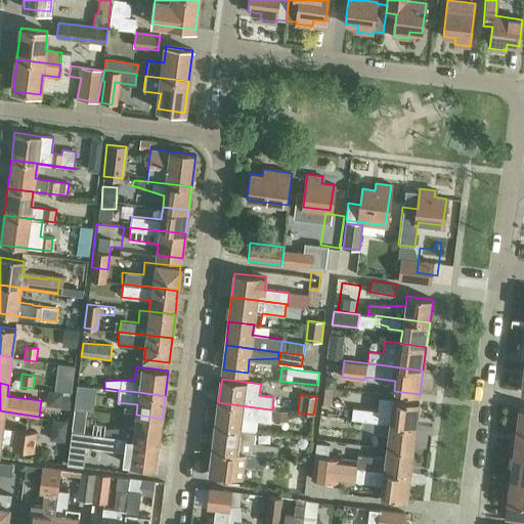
[(292,406),(292,396),(275,396),(275,406),(292,406)]
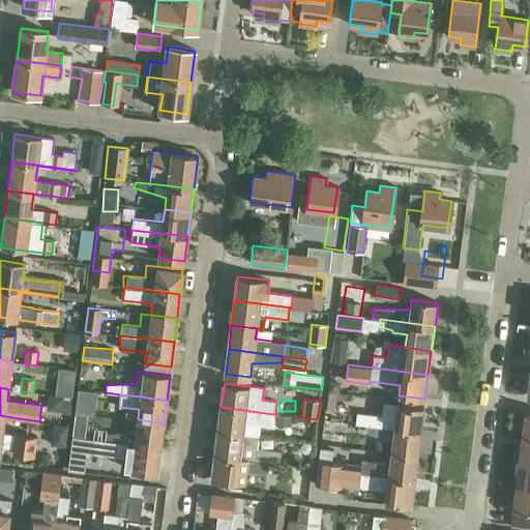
[(366,425),(420,433),(423,407),(383,402),(382,415),(357,412),(355,423),(366,424),(366,425)]
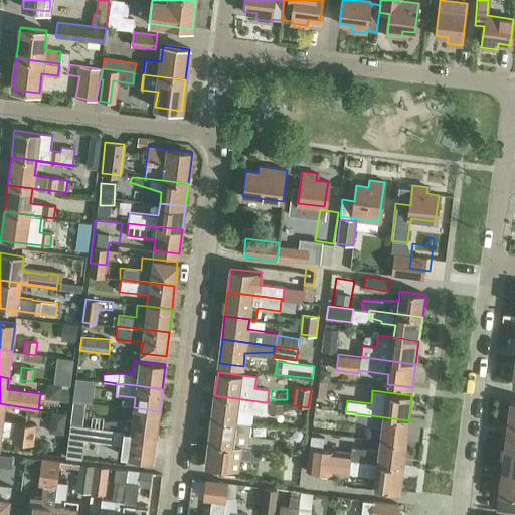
[(267,414),(266,402),(214,395),(212,418),(251,423),(252,412),(267,414)]
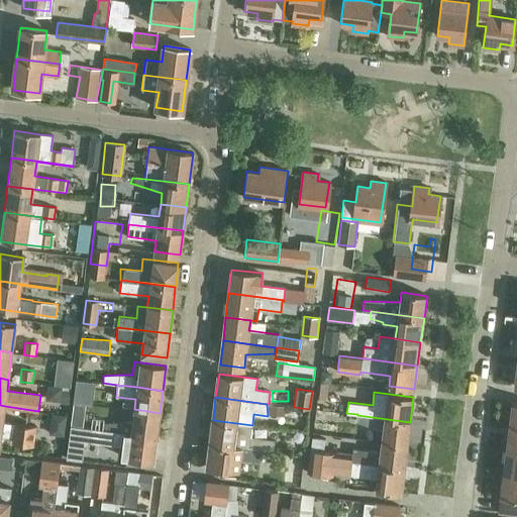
[(0,442),(1,434),(13,436),(12,443),(33,445),(36,427),(26,425),(3,422),(4,408),(5,406),(0,405),(0,442)]
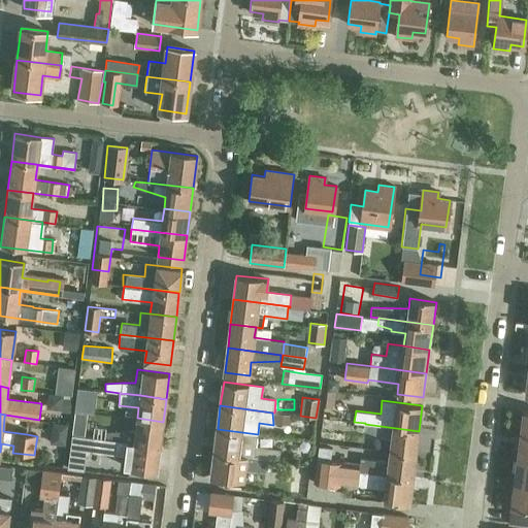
[(276,415),(276,423),(289,424),(289,416),(276,415)]
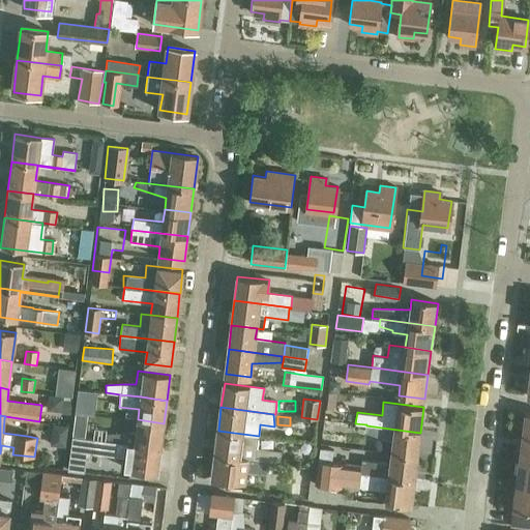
[(105,440),(105,441),(135,444),(160,447),(164,423),(138,419),(137,433),(106,434),(105,440)]
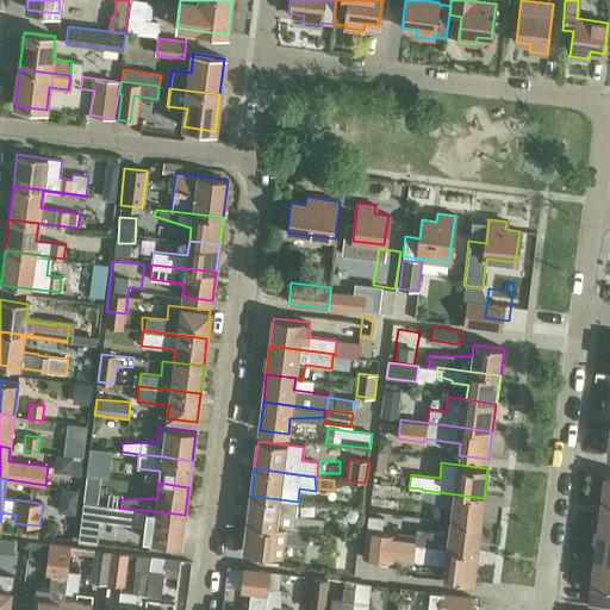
[(480,526),(484,498),(422,490),(419,495),(453,505),(450,522),(480,526)]
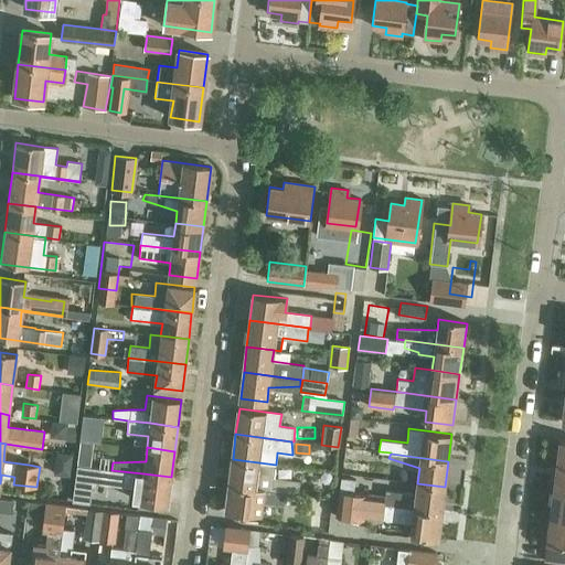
[(274,478),(276,465),(233,459),(228,486),(299,494),(300,481),(274,478)]
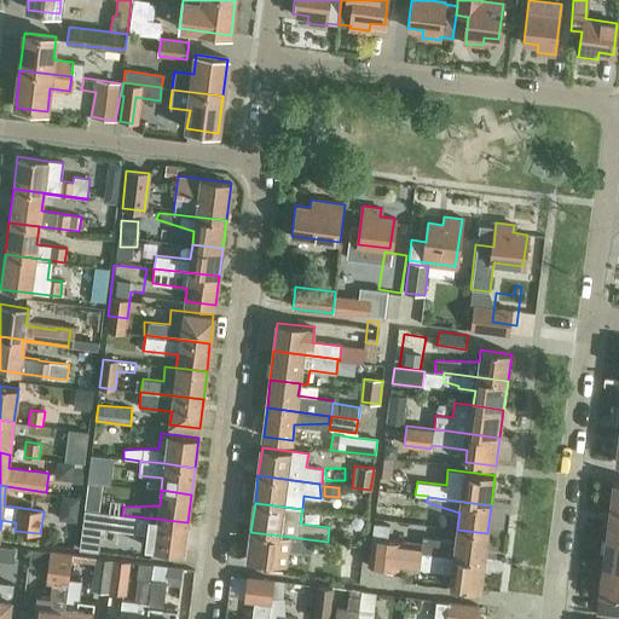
[(85,509),(79,549),(94,550),(97,527),(149,533),(146,547),(184,551),(187,522),(157,519),(122,515),(122,514),(99,510),(85,509)]
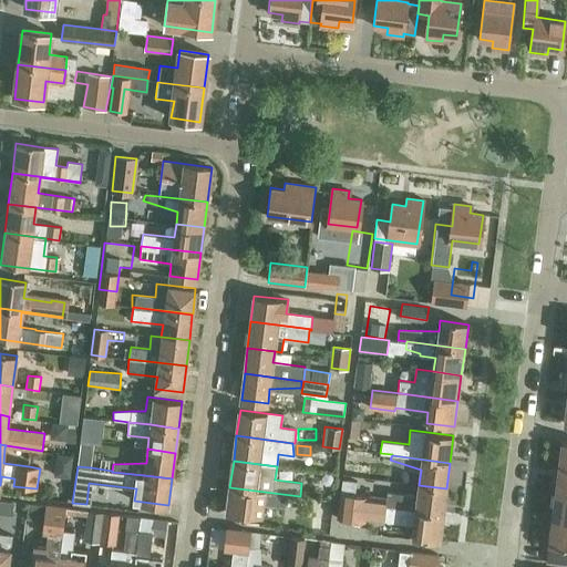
[(566,468),(559,467),(556,493),(566,494),(566,468)]
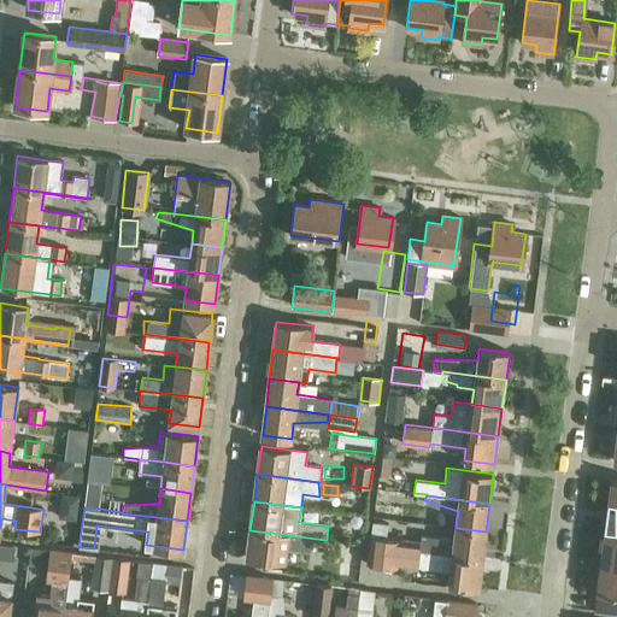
[(374,522),(369,564),(383,566),(387,539),(388,539),(389,524),(374,522)]
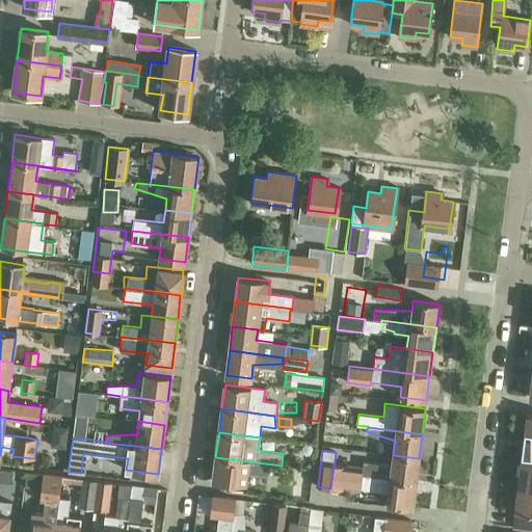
[(364,469),(363,476),(416,483),(419,458),(393,455),(392,464),(364,461),(364,469)]
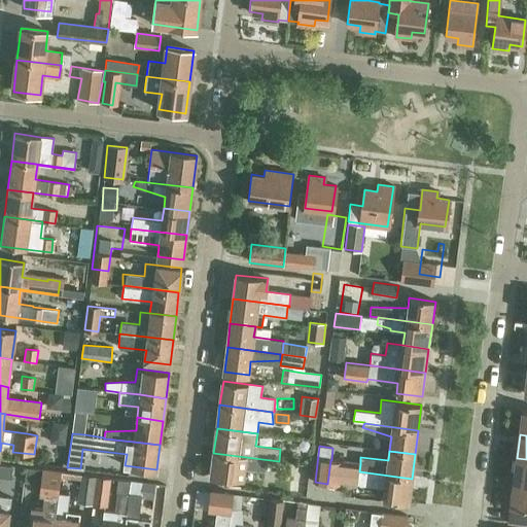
[(277,472),(279,461),(213,453),(211,477),(245,481),(246,468),(277,472)]
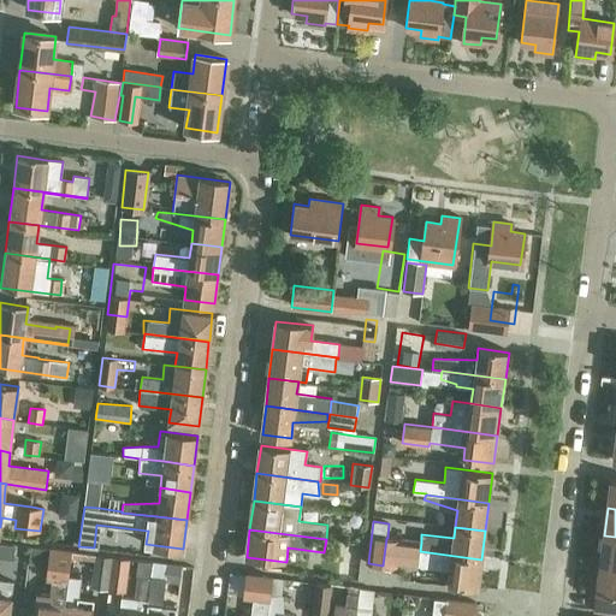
[(615,537),(604,535),(600,564),(615,566),(615,537)]
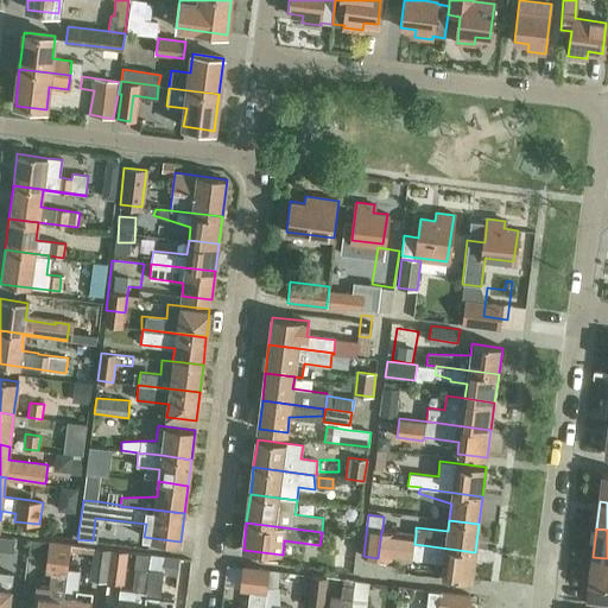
[(381,531),(378,558),(392,559),(392,555),(412,557),(413,545),(415,544),(416,536),(394,532),(382,531),(381,531)]
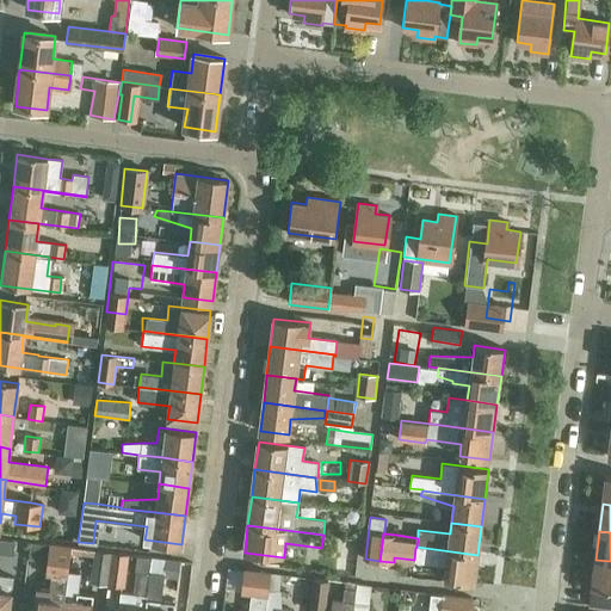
[(62,610),(71,547),(50,544),(47,575),(51,575),(50,590),(37,587),(34,610),(62,610)]
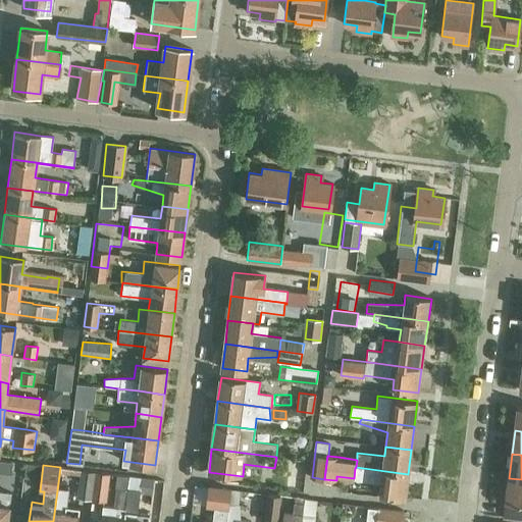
[(93,499),(96,469),(82,467),(77,497),(93,499)]
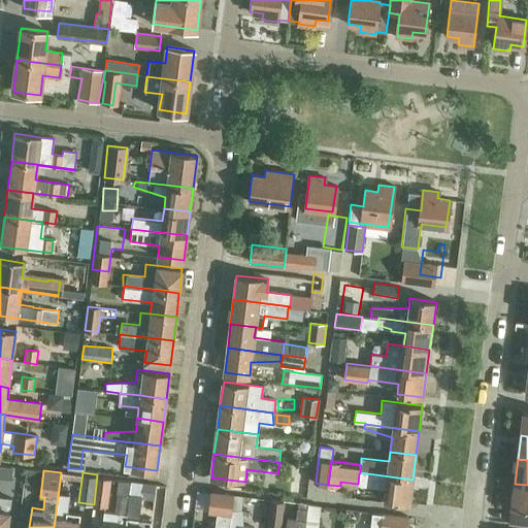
[(358,484),(358,485),(386,489),(384,500),(409,503),(413,480),(360,472),(359,473),(358,484)]
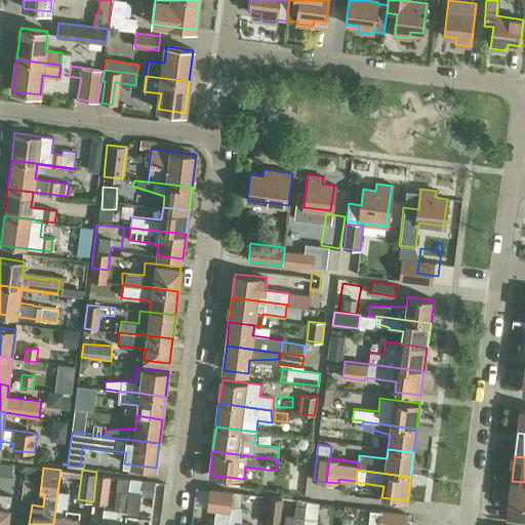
[(96,472),(93,501),(107,503),(111,473),(96,472)]
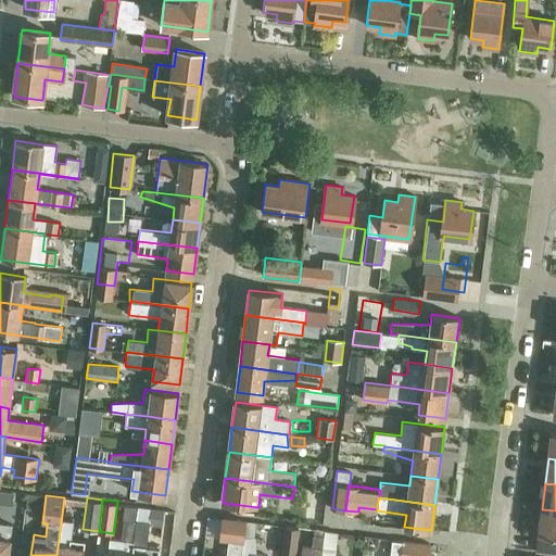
[(136,521),(131,555),(156,555),(158,547),(146,545),(148,525),(162,527),(164,510),(138,507),(136,521)]
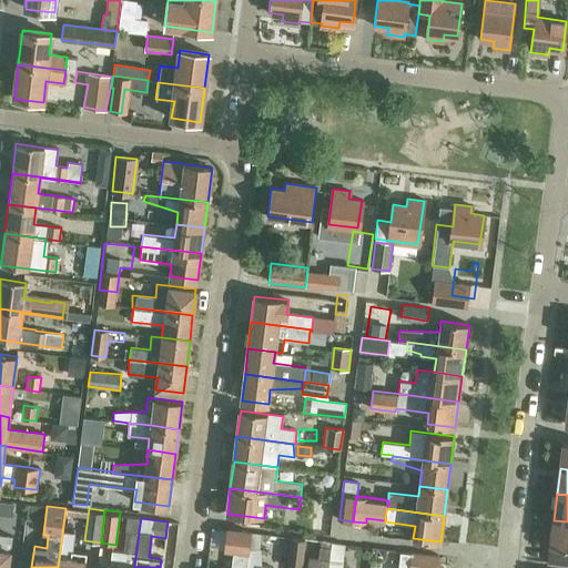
[(567,521),(554,520),(548,564),(567,566),(567,521)]
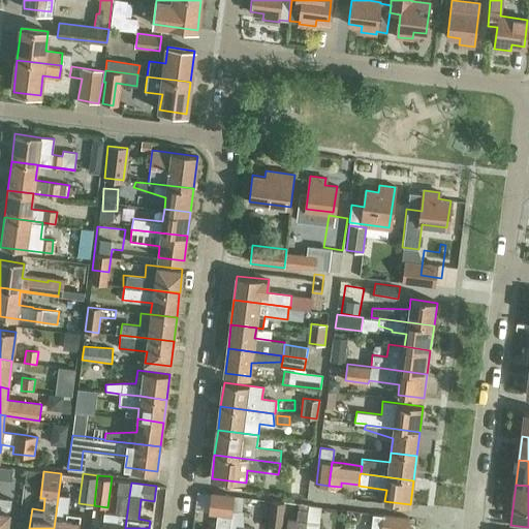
[(204,527),(204,528),(228,528),(231,511),(234,496),(231,495),(228,495),(210,493),(209,503),(211,504),(211,509),(218,510),(216,528),(204,527)]
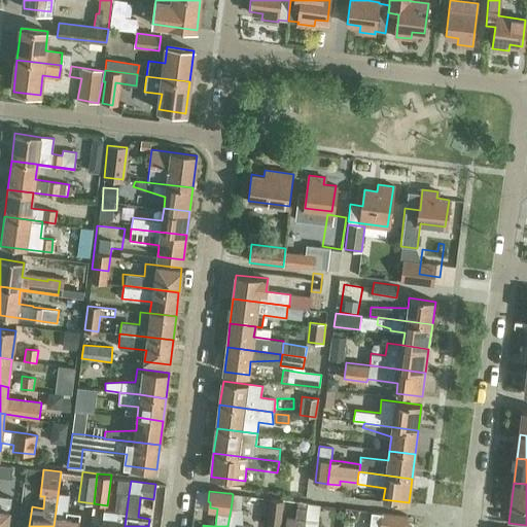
[(59,493),(54,526),(78,526),(81,513),(68,512),(70,494),(59,493)]
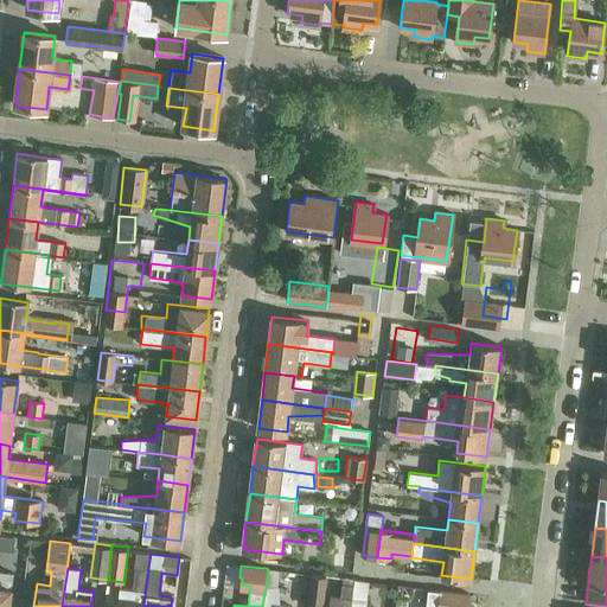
[(144,606),(148,569),(135,568),(133,589),(120,587),(119,600),(116,600),(115,606),(144,606)]
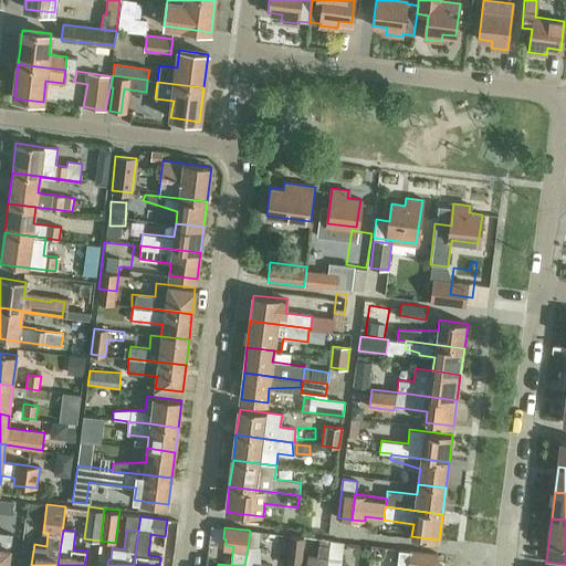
[(371,542),(391,542),(391,530),(371,530),(371,542)]
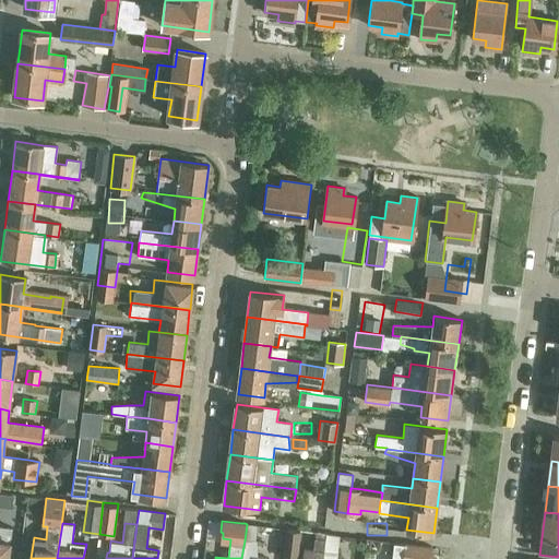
[(245,540),(241,558),(268,558),(257,557),(256,540),(258,525),(247,524),(245,540)]
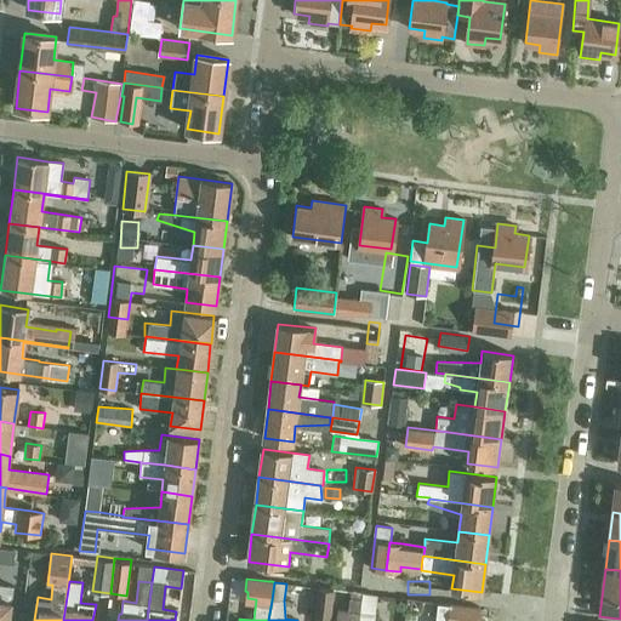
[(0,620),(9,620),(12,600),(11,600),(12,587),(0,585),(0,620)]
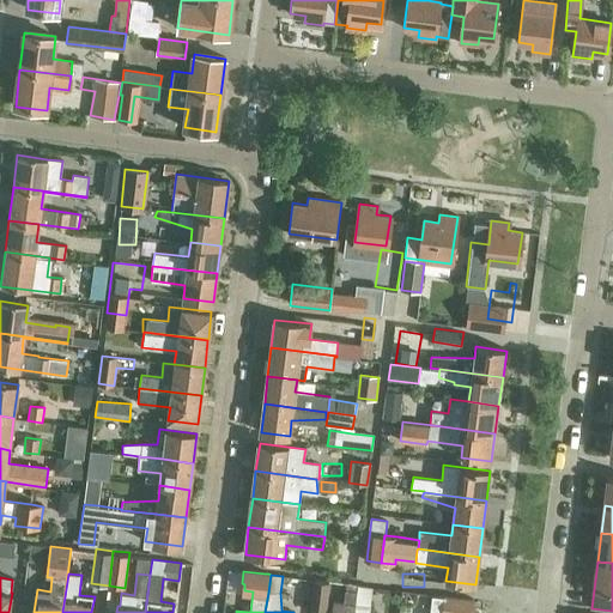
[(311,612),(322,612),(326,612),(331,581),(315,578),(311,612)]
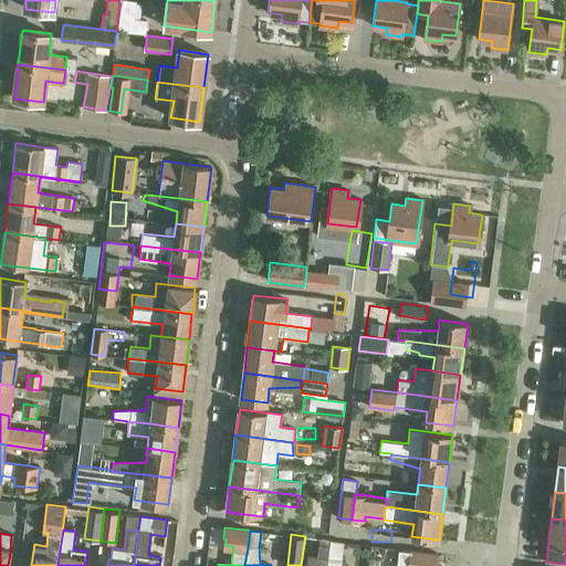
[(327,565),(331,541),(322,540),(321,545),(318,544),(317,555),(307,554),(306,565),(327,565)]
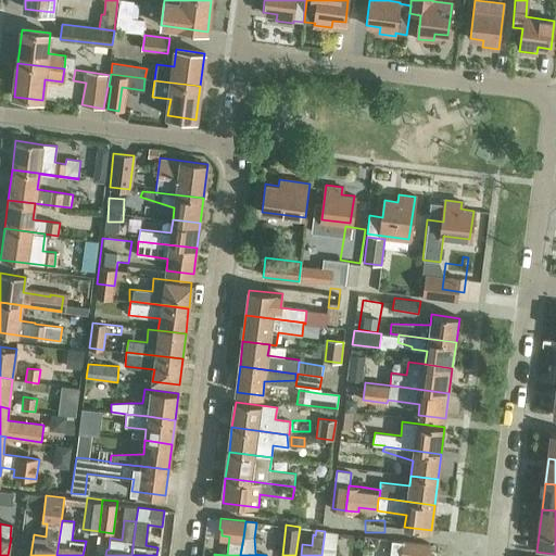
[(325,531),(321,555),(335,555),(337,548),(336,548),(338,533),(325,531)]
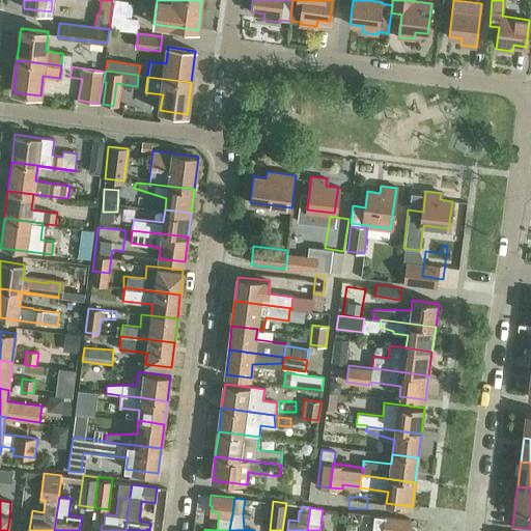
[(383,530),(385,518),(374,516),(372,530),(383,530)]
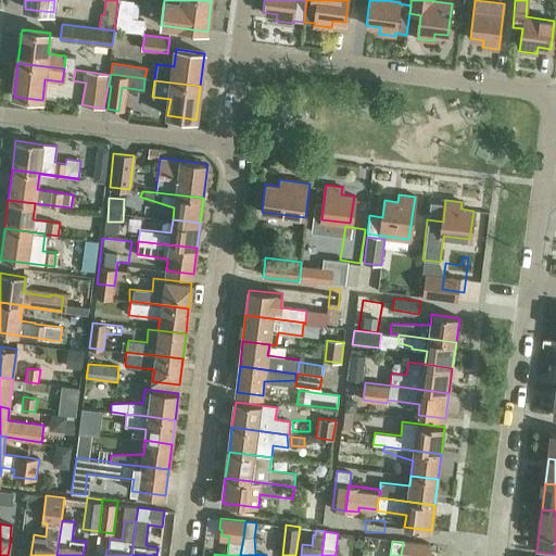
[(403,542),(401,555),(427,555),(429,545),(403,542)]
